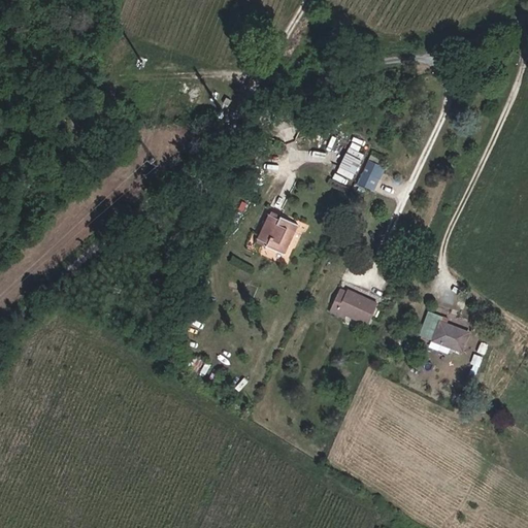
[(349,147),(336,171),(352,178),(364,155),(349,147)]
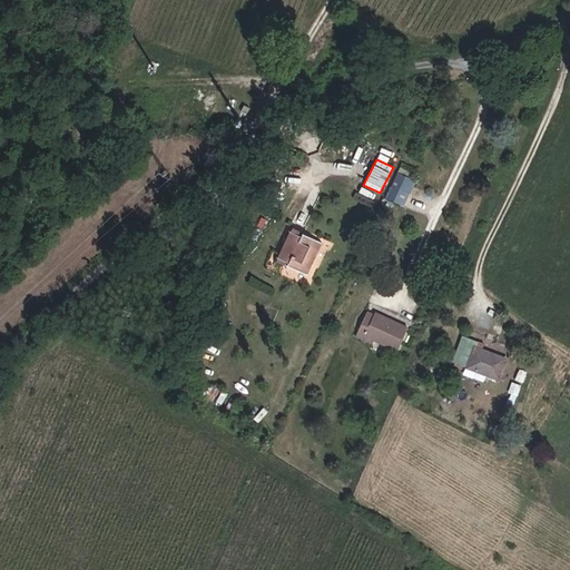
[(406,206),(414,178),(395,173),(387,199),(406,206)]
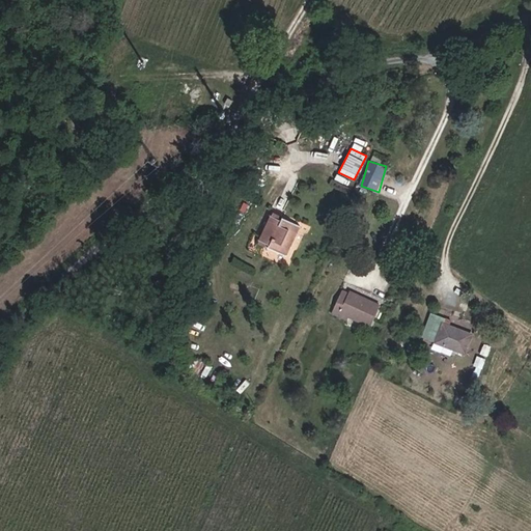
[(253,236),(281,249),(295,220),(286,216),(285,219),(264,211),(253,236)]
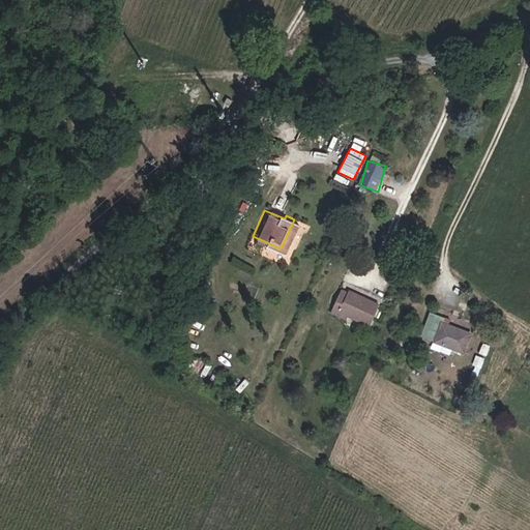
[(346,316),(373,327),(384,301),(348,286),(347,288),(337,285),(329,304),(337,307),(335,312),(346,316)]
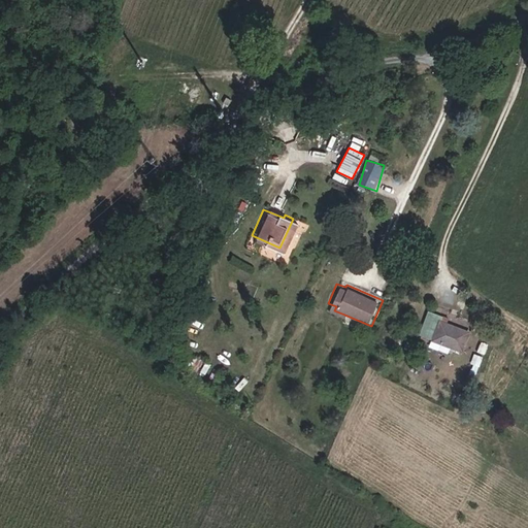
[(344,315),(334,310),(336,306),(328,303),(325,311),(342,320),(344,315)]
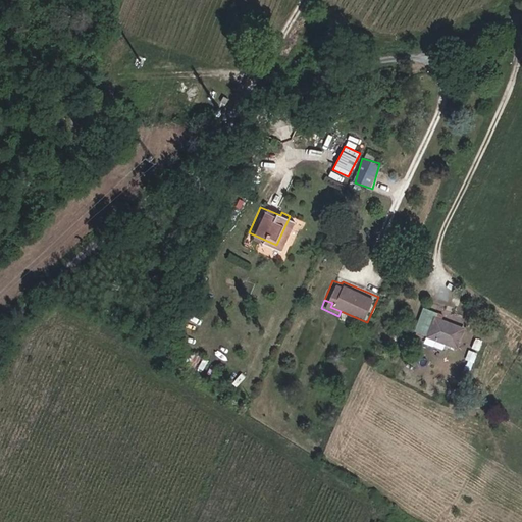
[(458,347),(464,333),(457,329),(458,326),(446,321),(448,317),(428,308),(418,332),(446,344),(447,342),(458,347)]
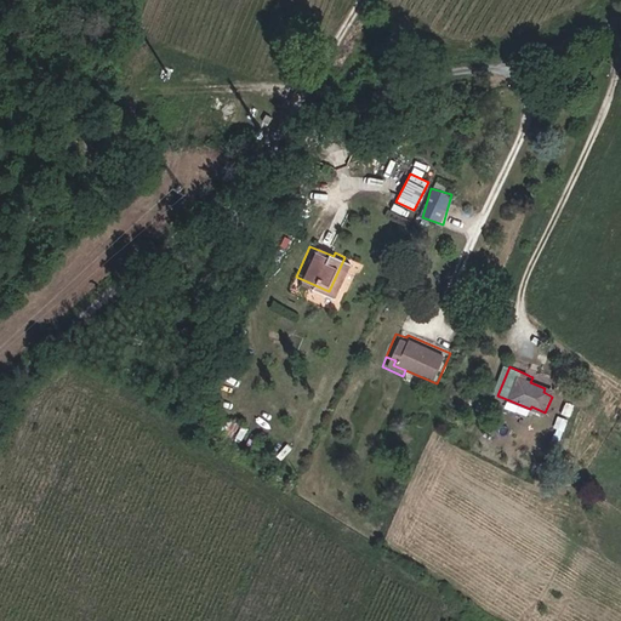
All buildings are outlined.
